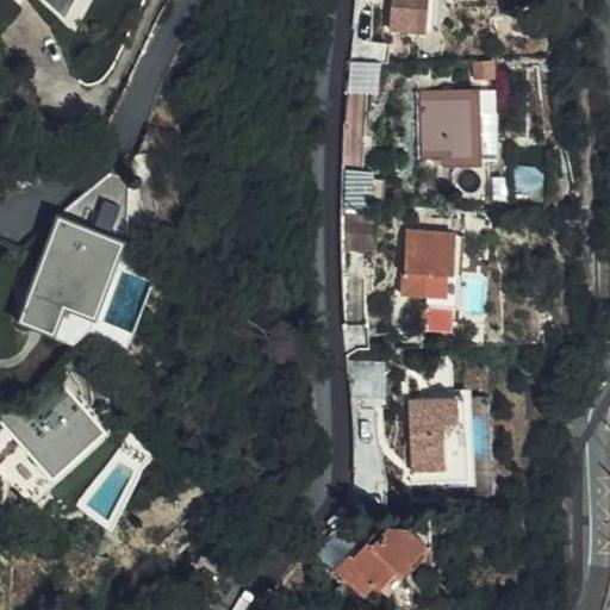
[(47,0),(63,16),(72,0),(47,0)]
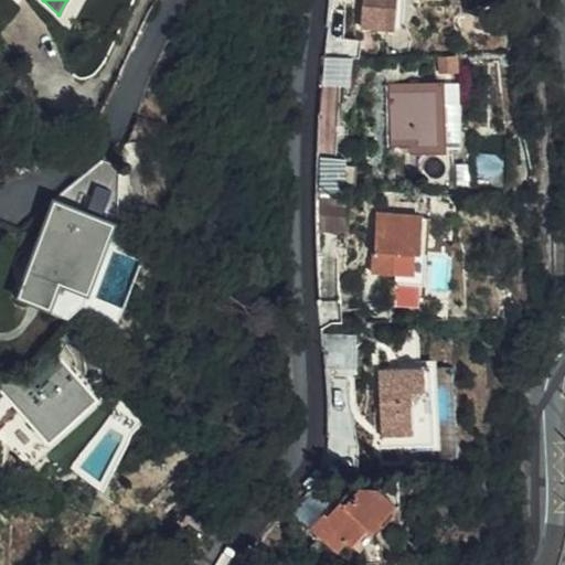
[(362,0),(360,23),(402,27),(404,17),(404,0),(362,0)]
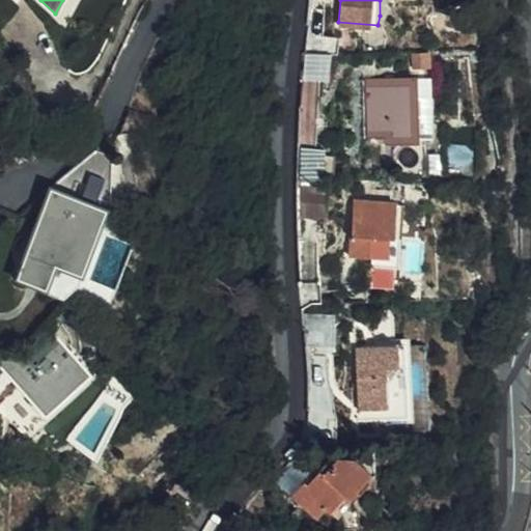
[(306,52),(322,52),(323,17),(308,17),(306,52)]
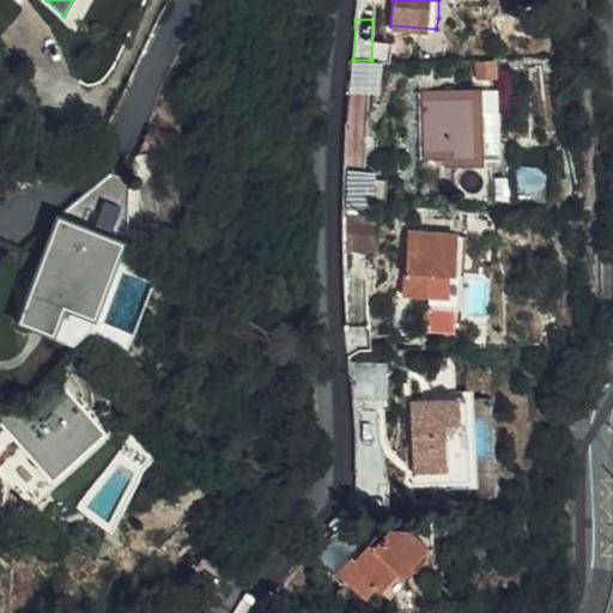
[(0,67),(14,64),(0,40),(0,67)]
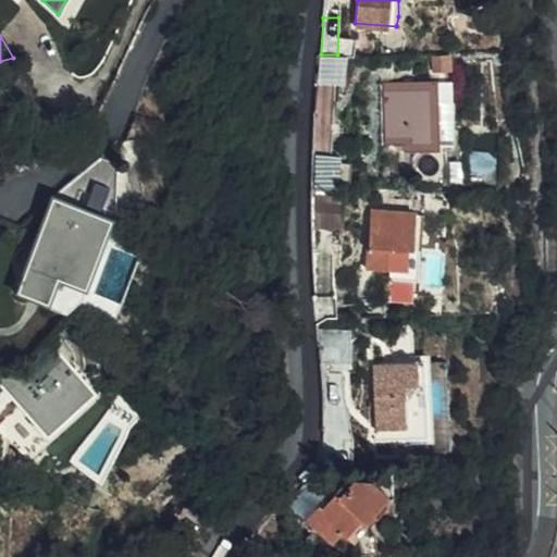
[(390,82),(390,143),(441,143),(438,81),(390,82)]
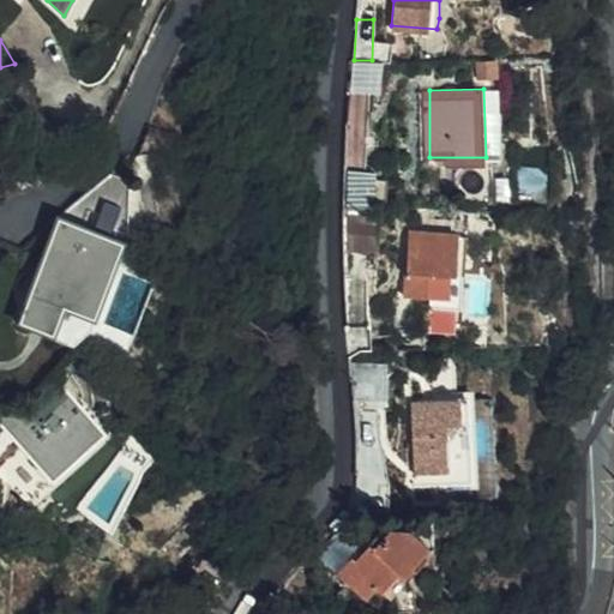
[(344,208),(377,208),(377,170),(347,170),(344,208)]
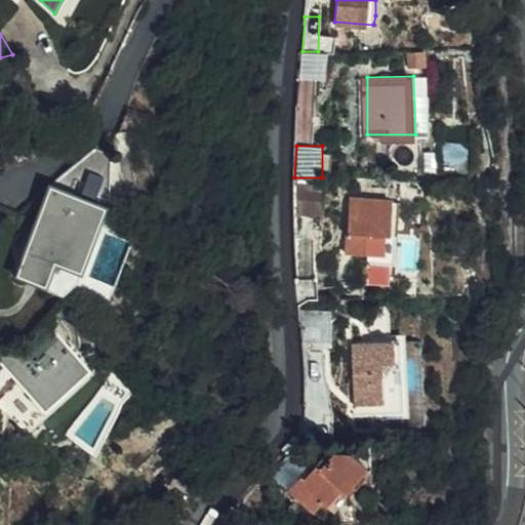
[(109,152),(94,147),(49,184),(106,200),(109,152)]
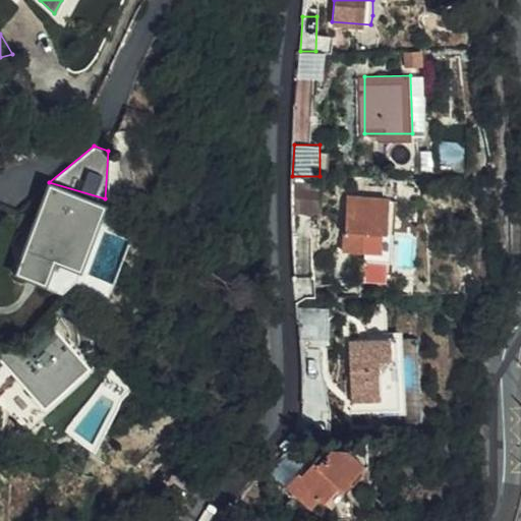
[(292,187),(293,215),(321,214),(320,176),(292,176),(292,187)]
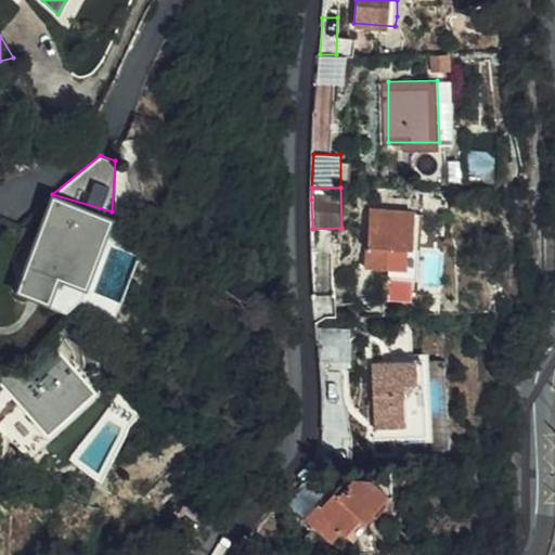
[(110,215),(48,197),(27,266),(36,268),(54,206),(99,219),(82,280),(62,274),(54,301),(75,309),(87,300),(110,215)]
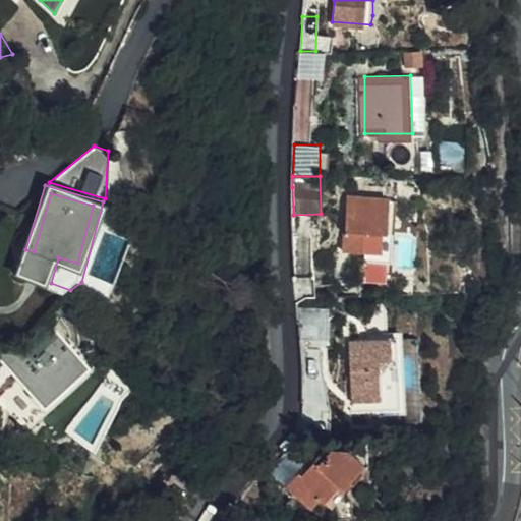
[(93,206),(51,193),(34,251),(25,249),(18,274),(51,283),(58,257),(77,263),(93,206)]
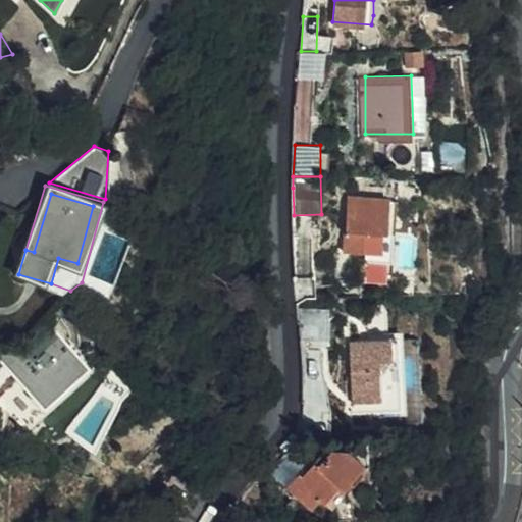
[(347,195),(346,251),(386,252),(387,196),(347,195)]
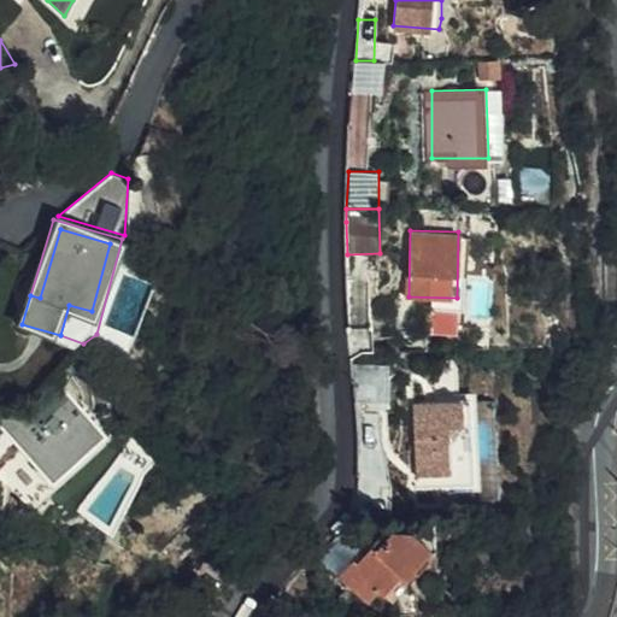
[(354,366),(357,404),(386,401),(385,365),(354,366)]
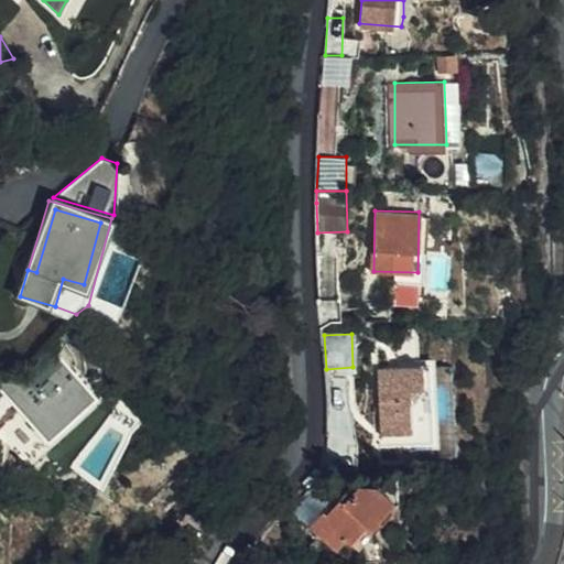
[(64,362),(20,403),(51,437),(95,397),(64,362)]
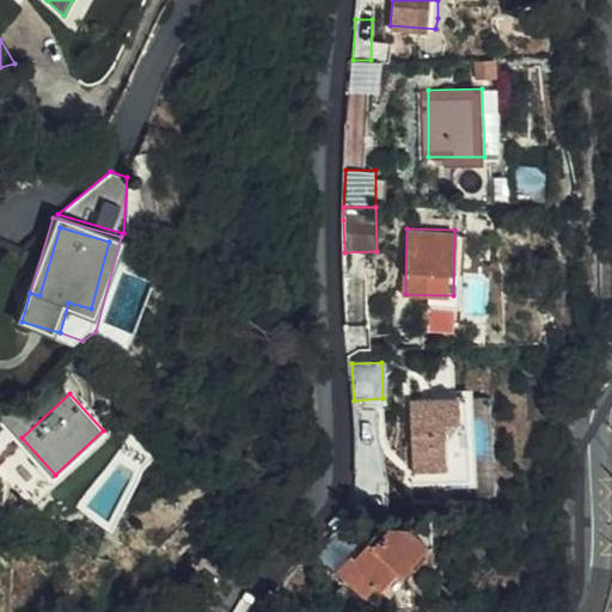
[(415,481),(471,477),(465,396),(409,399),(415,481)]
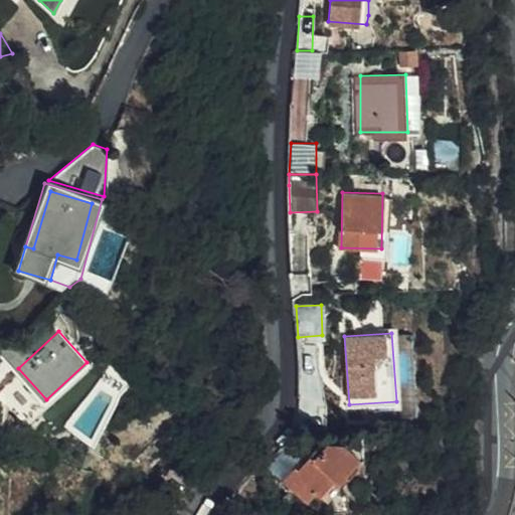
[(310,460),(311,462),(315,465),(329,449),(324,444),(310,460)]
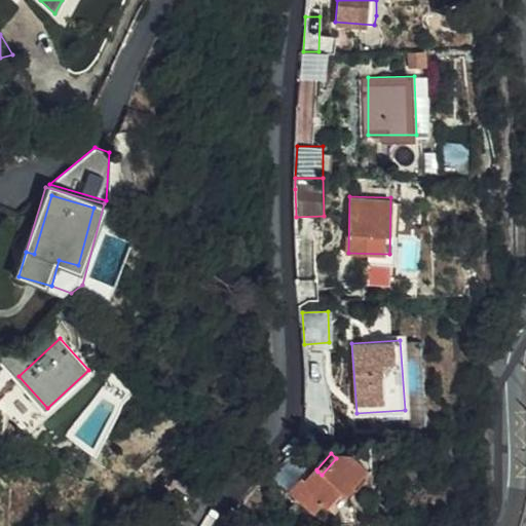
[(322,475),(317,472),(306,483),(301,480),(289,493),(313,514),(324,503),(333,511),(367,470),(352,457),(336,458),(322,475)]
